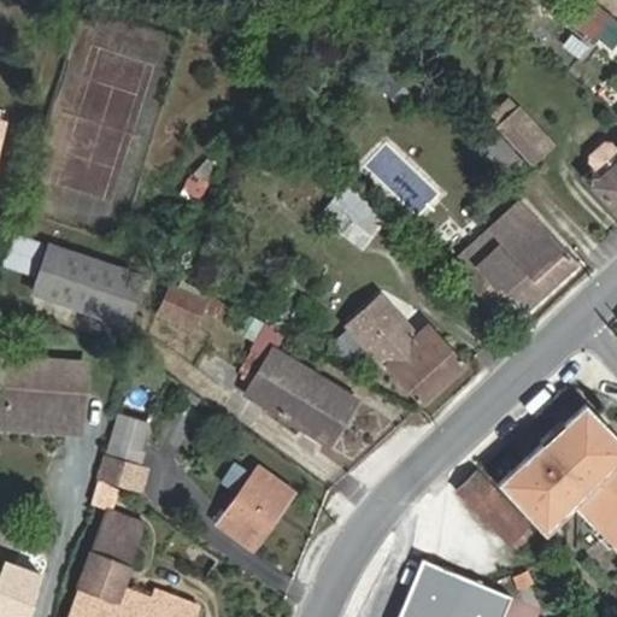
[(574,0),(554,24),(613,75),(616,71),(616,31),(579,0),(574,0)]
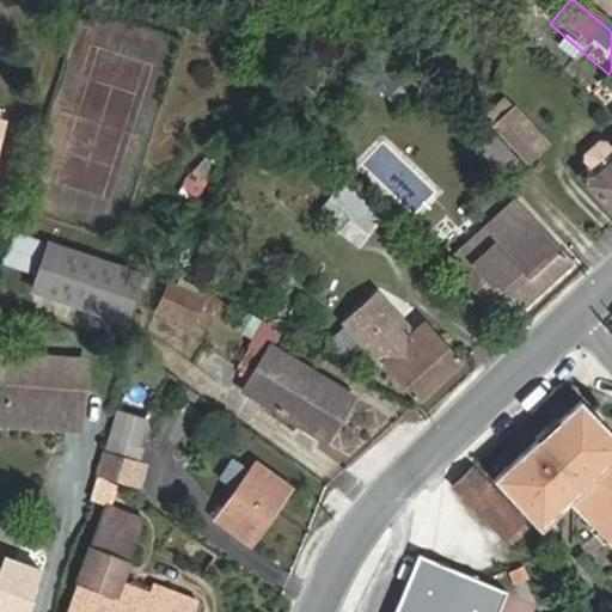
[(499,126),(531,159),(548,142),(515,110),(499,126)]
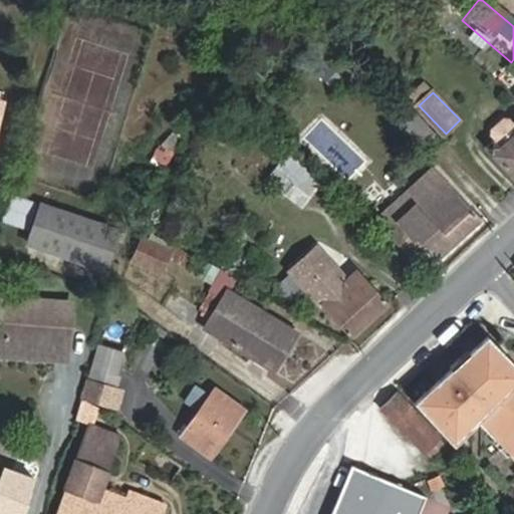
[(513,120),(486,147),(513,177),(513,120)]
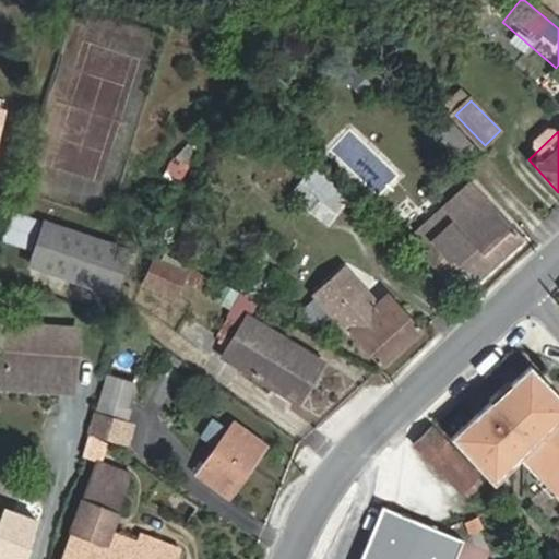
[(305,209),(325,229),(347,205),(326,186),(305,163),(282,187),(305,209)]
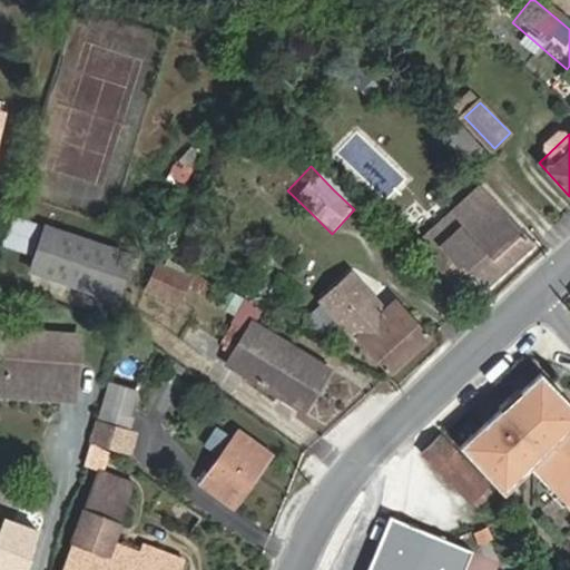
[(484,290),(533,242),(492,198),(480,186),(421,241),(432,254),(452,276),(462,266),(484,290)]
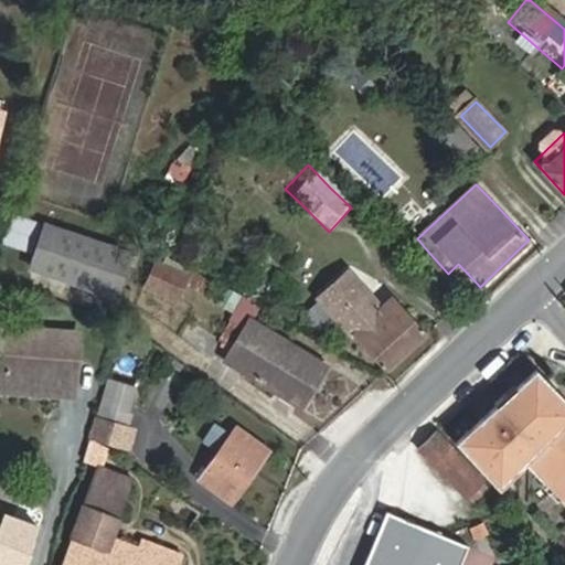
[(0,238),(0,245),(28,254),(36,224),(8,216),(0,238)]
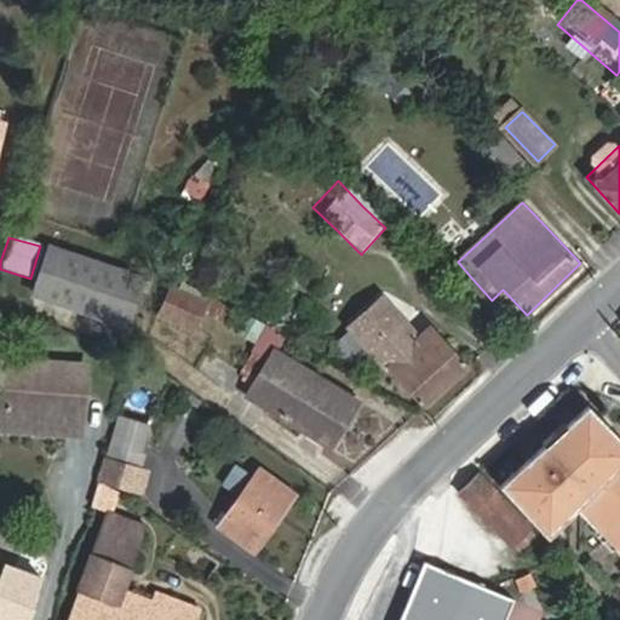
[(32,297),(125,326),(139,277),(47,250),(32,297)]
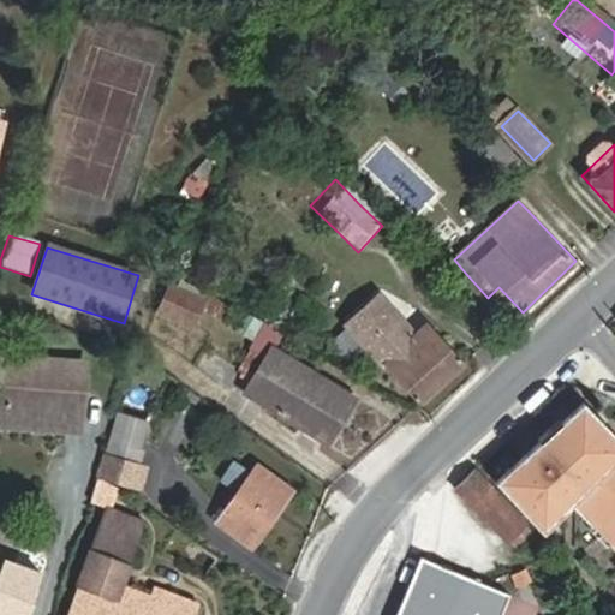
[(193,327),(202,302),(169,288),(160,314),(193,327)]
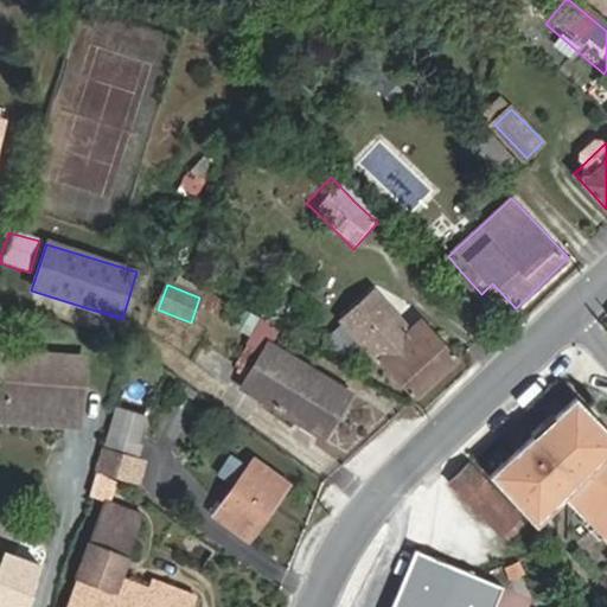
[(346,321),(416,397),(460,356),(423,319),(411,331),(376,294),(346,321)]
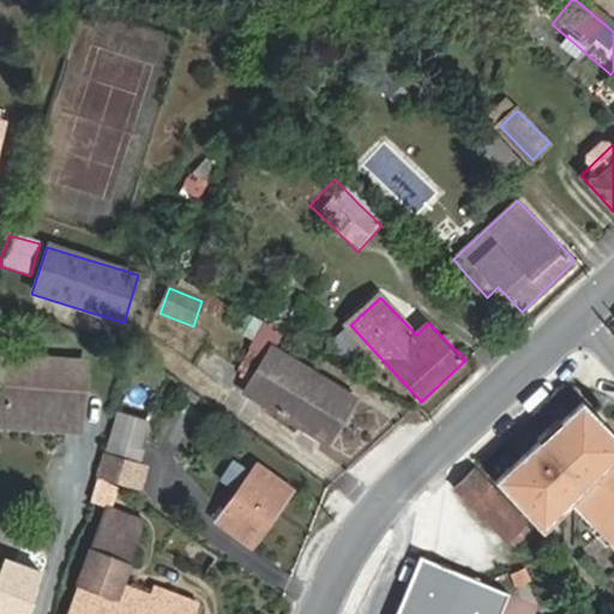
[(244,395),(327,444),(354,399),(272,351),(244,395)]
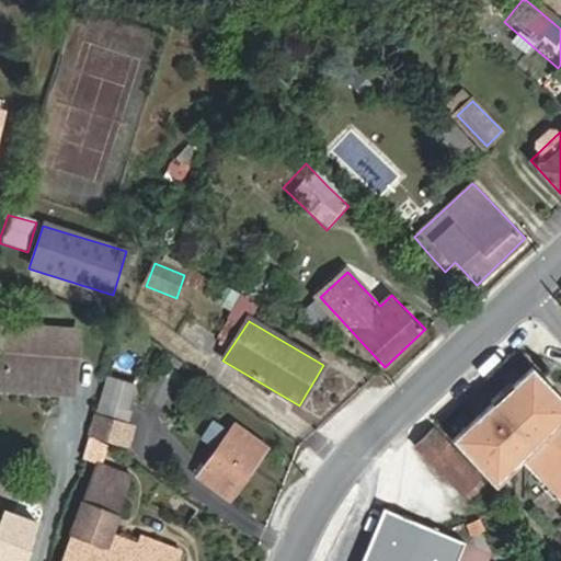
[(0,398),(67,405),(72,356),(0,347),(0,398)]
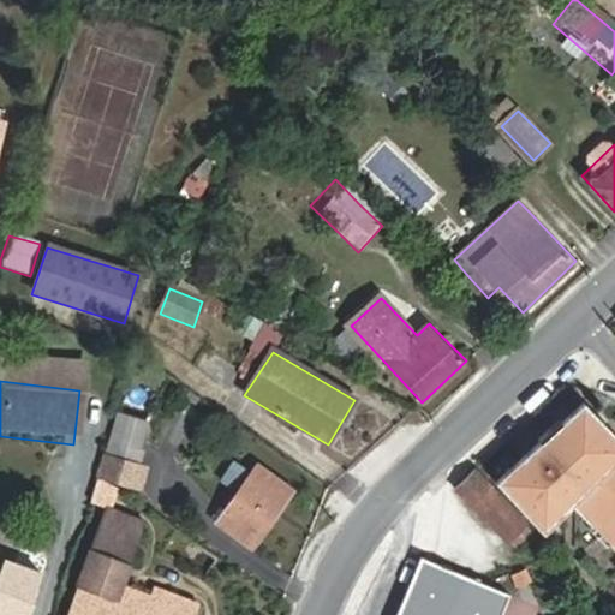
[(494,477),(541,526),(572,497),(591,518),(599,511),(614,526),(614,530),(609,537),(614,542),(614,431),(583,398),(562,416),(569,423),(547,445),(539,436),(494,477)]
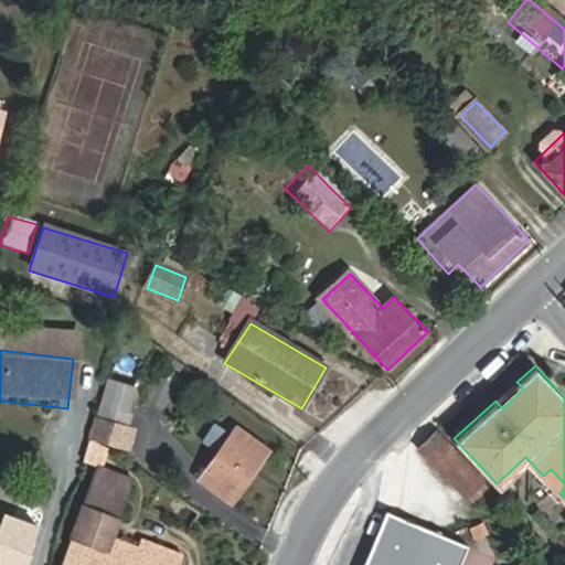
[(492,397),(496,401),(502,408),(523,388),(516,382),(513,379),(492,397)]
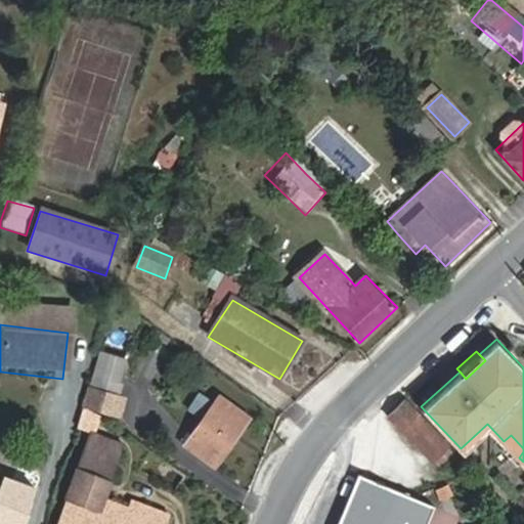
[(87,408),(121,420),(126,403),(92,392),(87,408)]
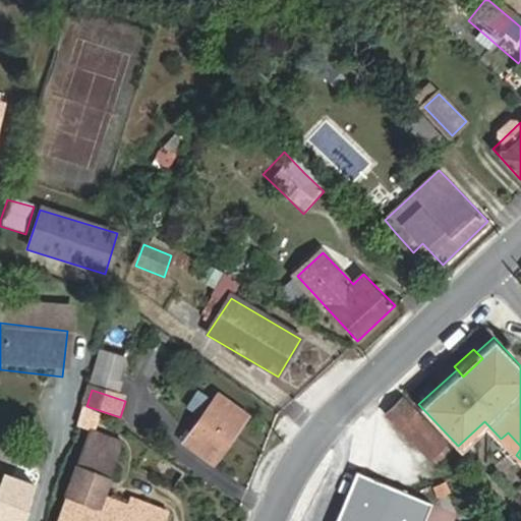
[(212,464),(245,418),(215,396),(209,402),(180,442),(212,464)]
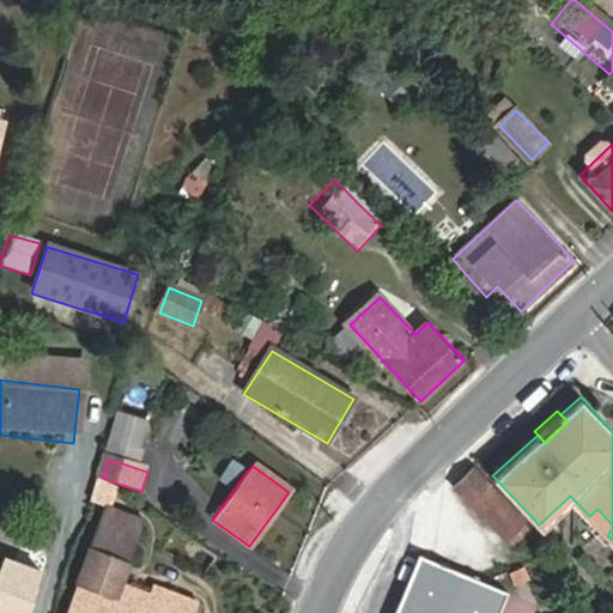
[(507,501),(474,466),(456,481),(490,517),(507,501)]
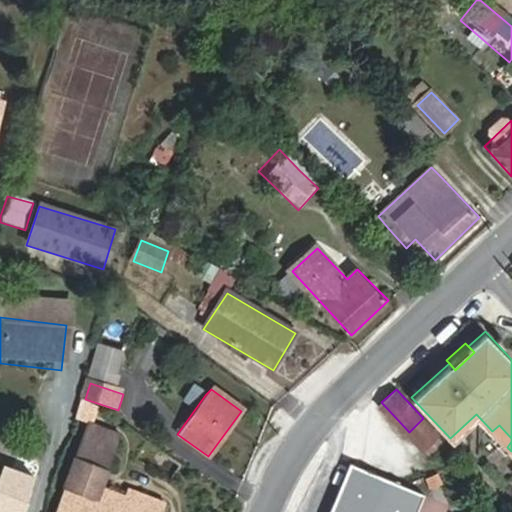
[(55,511),(161,511),(165,503),(129,490),(126,497),(101,487),(119,435),(90,423),(55,511)]
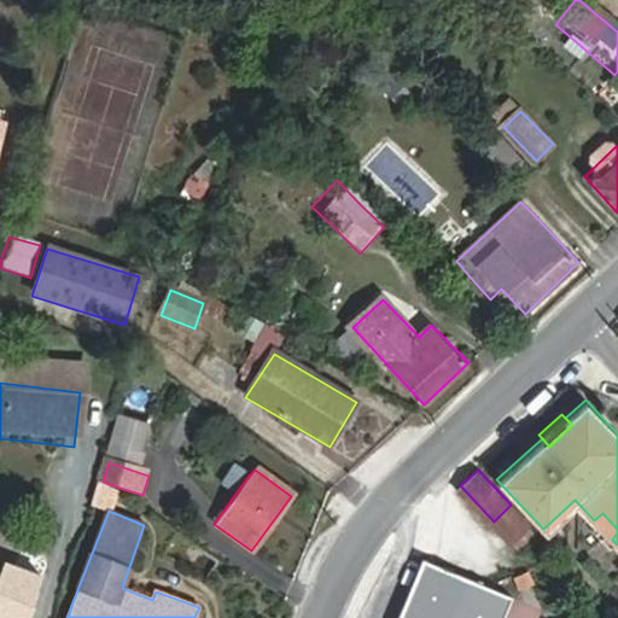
[(617,529),(602,513),(594,520),(590,524),(607,543),(612,540),(617,532),(617,529)]
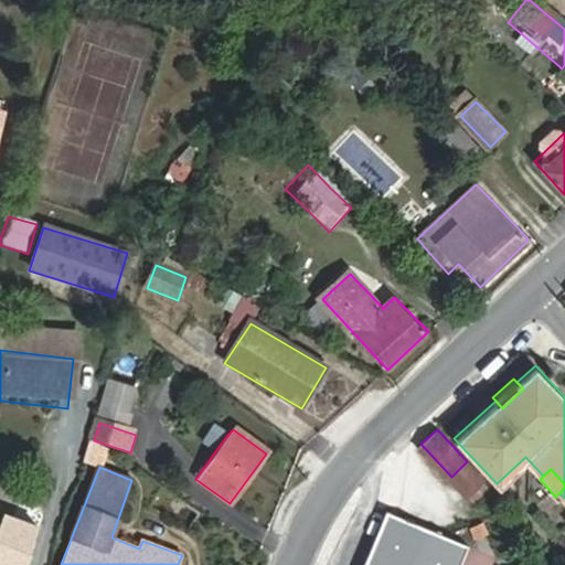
[(386,512),(372,545),(384,554),(400,518),(386,512)]
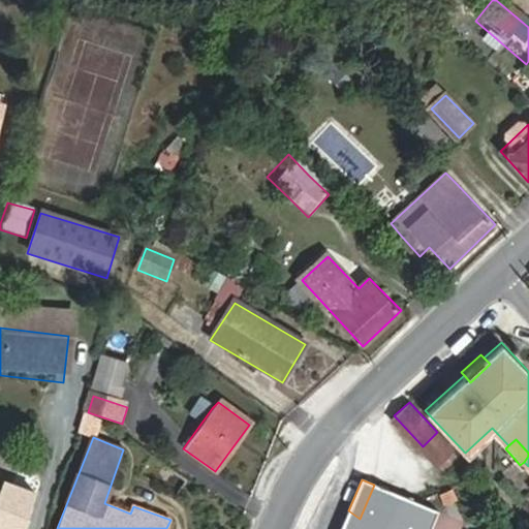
[(374,485),(360,519),(376,528),(405,528),(416,502),(374,485)]
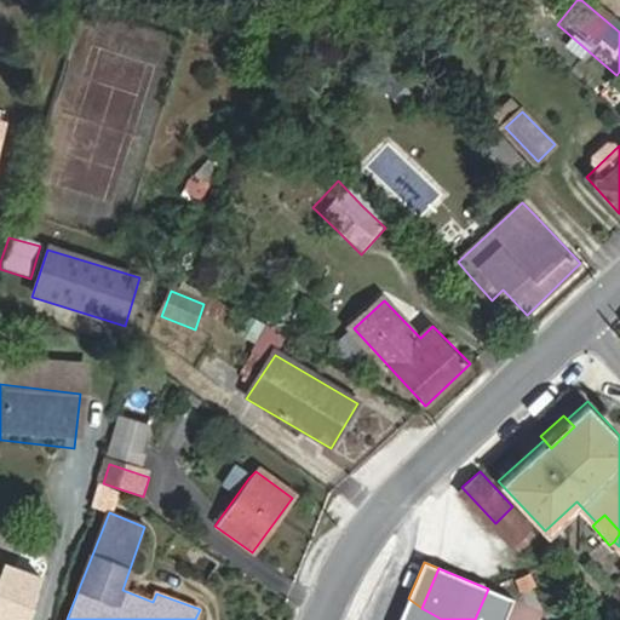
[(505,619),(515,600),(488,589),(475,619),(505,619)]
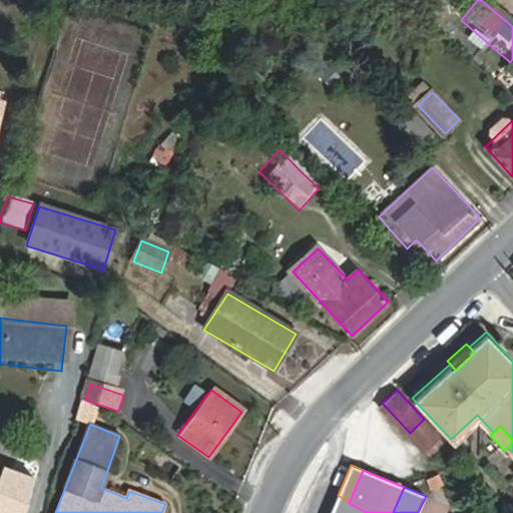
[(344,512),(349,503),(338,495),(330,512),(344,512)]
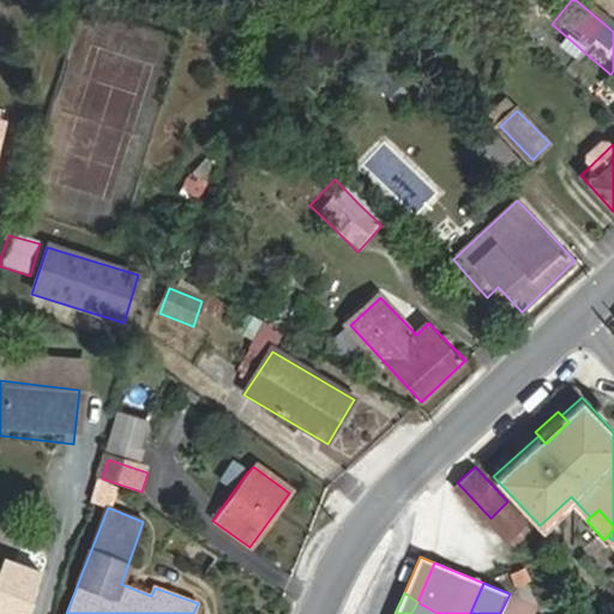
[(437,613),(417,602),(411,613),(437,613)]
